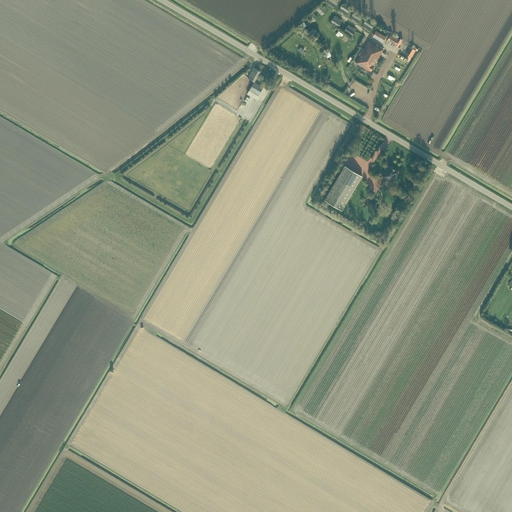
[(340,8),(348,13),(350,9),(342,4),(340,8)]
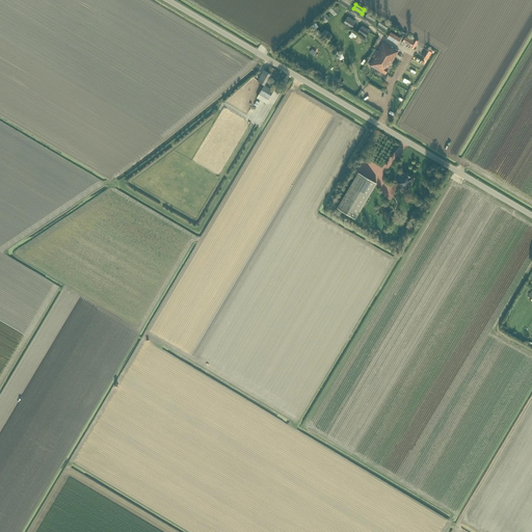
[(368,12),(366,16),(373,22),(376,18),(368,12)]
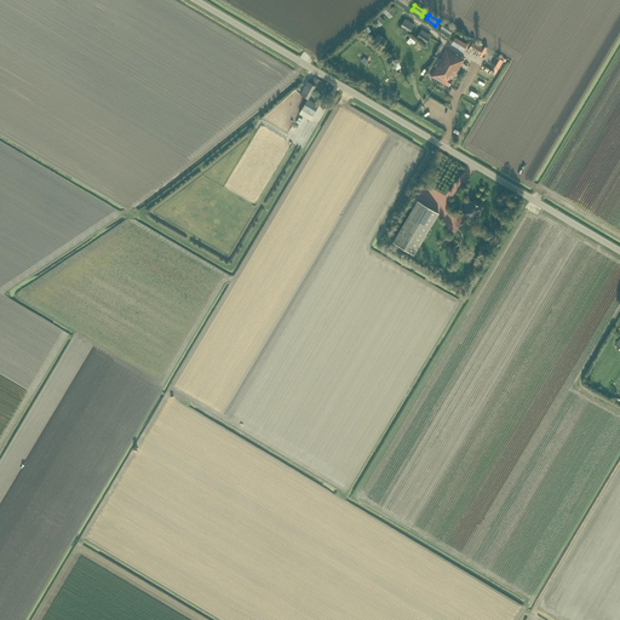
[(413,28),(403,22),(401,27),(411,33),(413,28)]
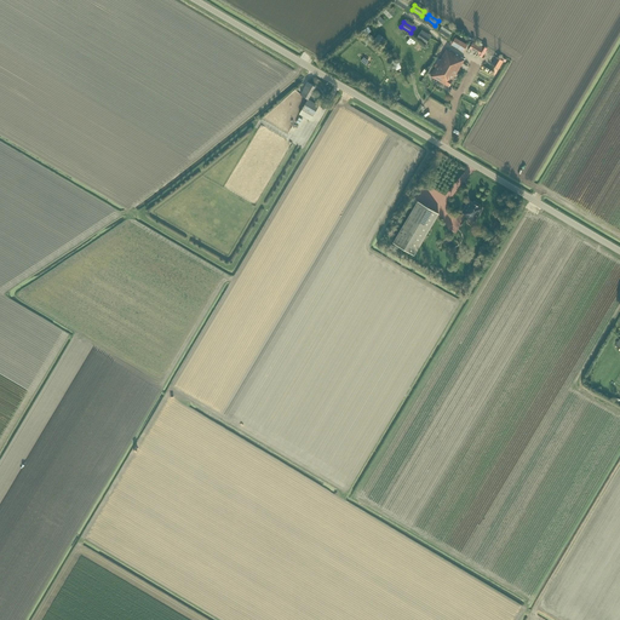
[(453,30),(443,24),(440,28),(449,35),(453,30)]
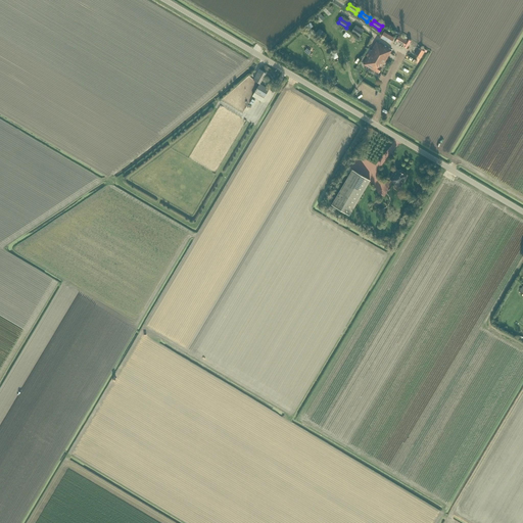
[(360,37),(363,33),(354,28),(351,32),(360,37)]
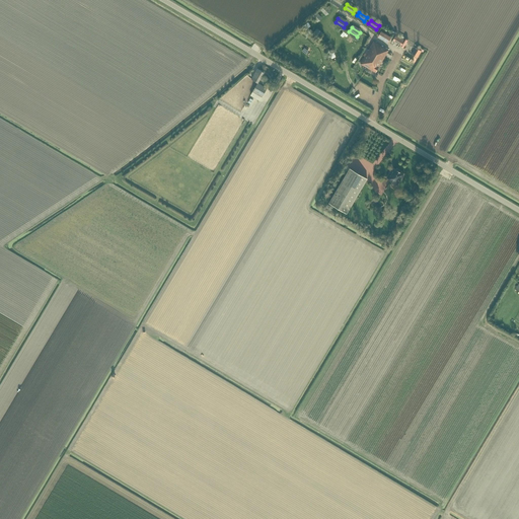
[(378,38),(387,44),(391,38),(381,31),(378,38)]
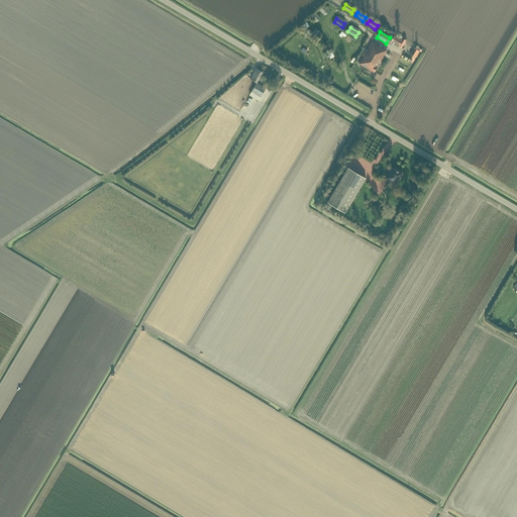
[(388,49),(372,41),(359,64),(375,73),(388,49)]
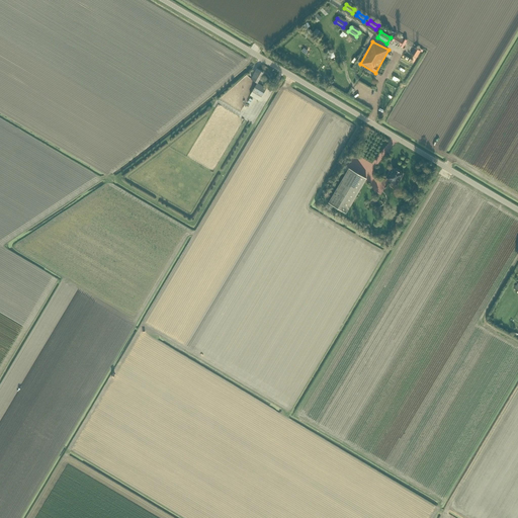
[(417,58),(421,51),(415,48),(411,55),(417,58)]
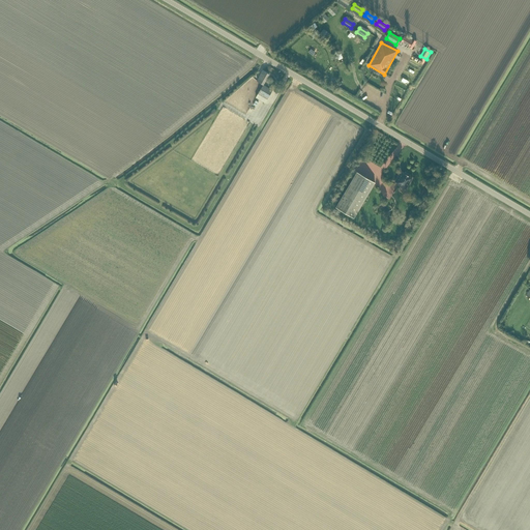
[(267,99),(272,90),(263,85),(265,82),(269,75),(263,70),(258,78),(259,79),(257,81),(263,84),(258,93),(266,98),(267,99)]
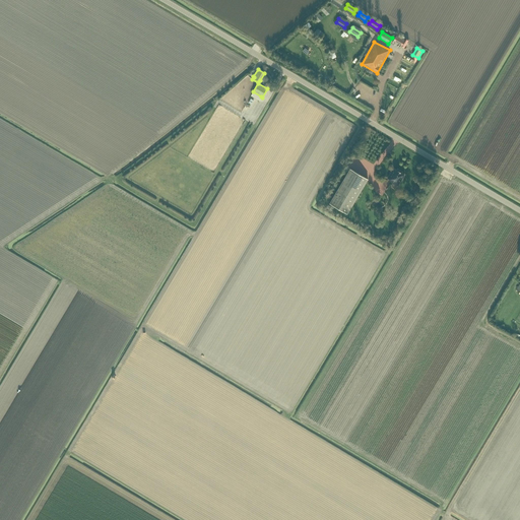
[(350,169),(329,204),(347,214),(368,179),(350,169)]
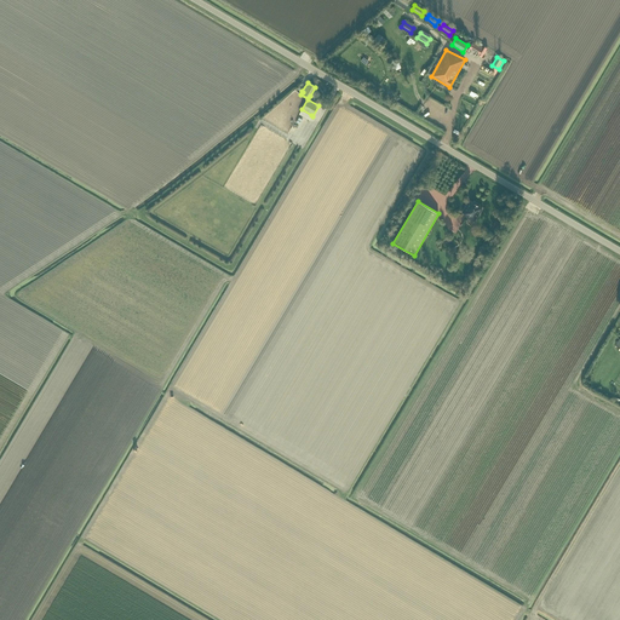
[(475,222),(482,210),(482,208),(477,206),(475,205),(475,204),(470,201),(469,201),(463,213),(466,216),(466,217),(475,222)]
